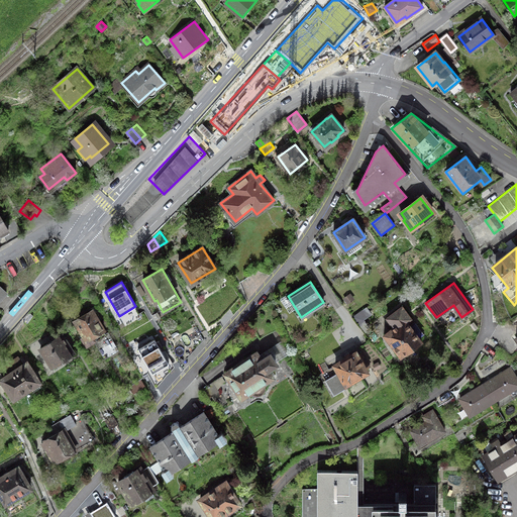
[(402,306),(387,318),(394,326),(384,334),(401,356),(421,340),(406,321),(410,317),(402,306)]
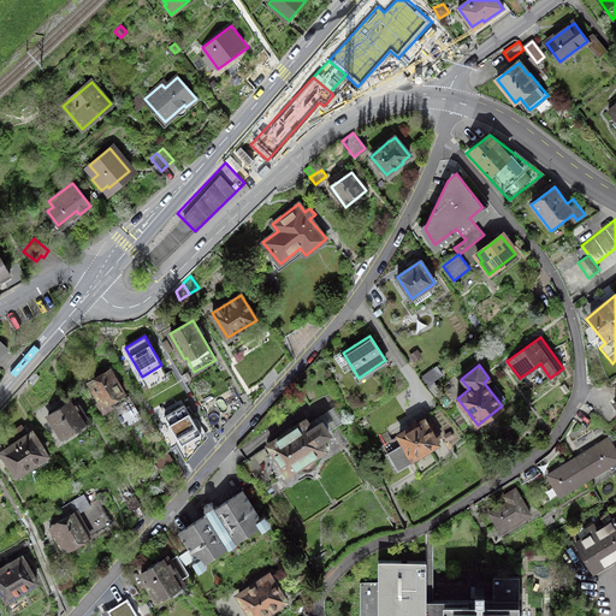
[(436,366),(421,377),(436,396),(440,392),(431,380),(442,373),(436,366)]
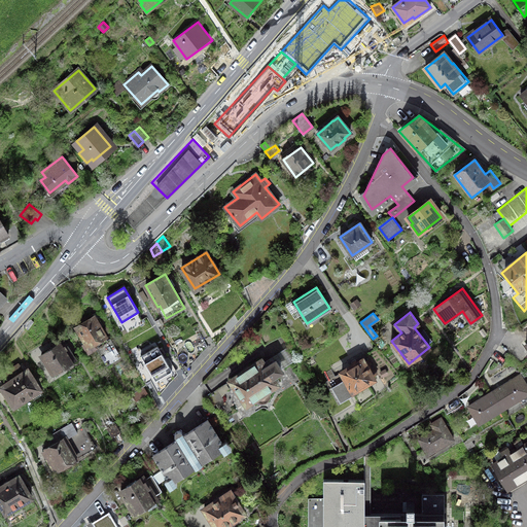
[(94,317),(76,327),(85,342),(82,344),(88,353),(97,348),(107,364),(119,356),(109,340),(107,341),(99,326),(102,325),(100,321),(98,323),(94,317)]
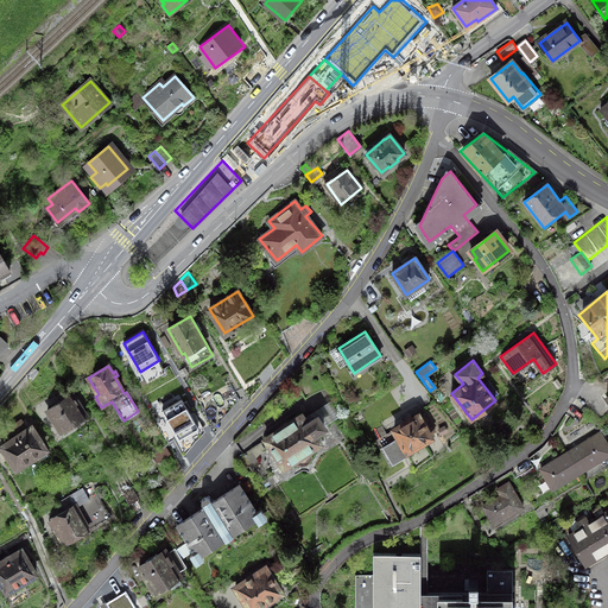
[(239,399),(230,382),(198,400),(207,417),(239,399)]
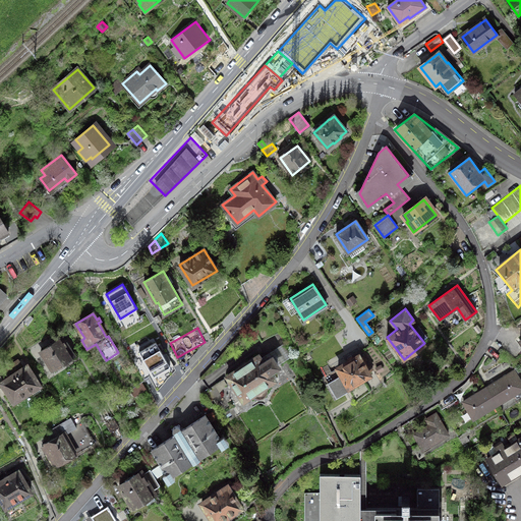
[(61,337),(41,350),(52,367),(72,354),(61,337)]
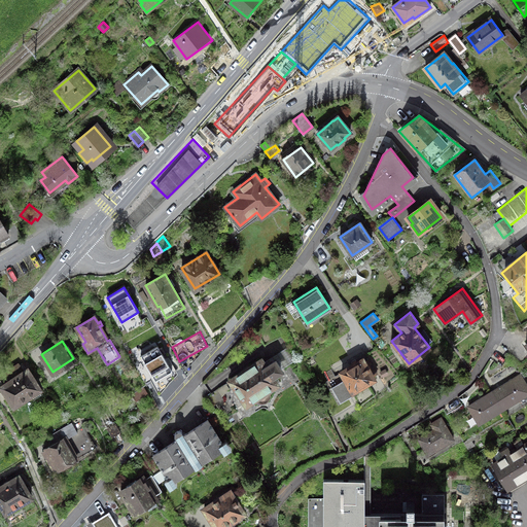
[(169,376),(176,372),(168,357),(165,359),(157,346),(140,355),(148,370),(145,371),(155,389),(164,385),(163,382),(170,378),(169,376)]
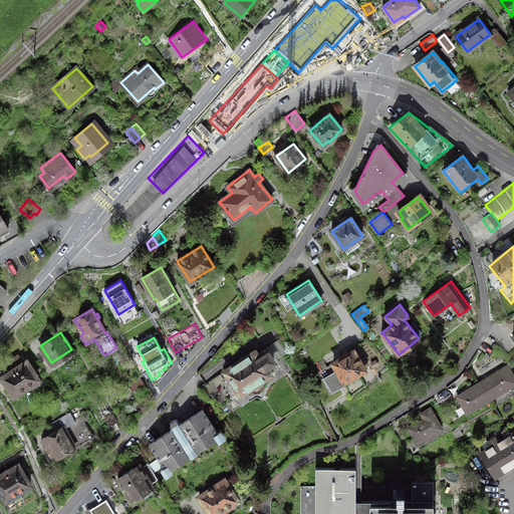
[(255,350),(225,370),(240,395),(249,389),(250,391),(253,393),(255,393),(257,393),(259,392),(261,391),(263,389),(263,384),(263,382),(262,380),(270,374),(265,367),(274,361),(274,360),(287,351),(279,338),(256,353),(255,350)]
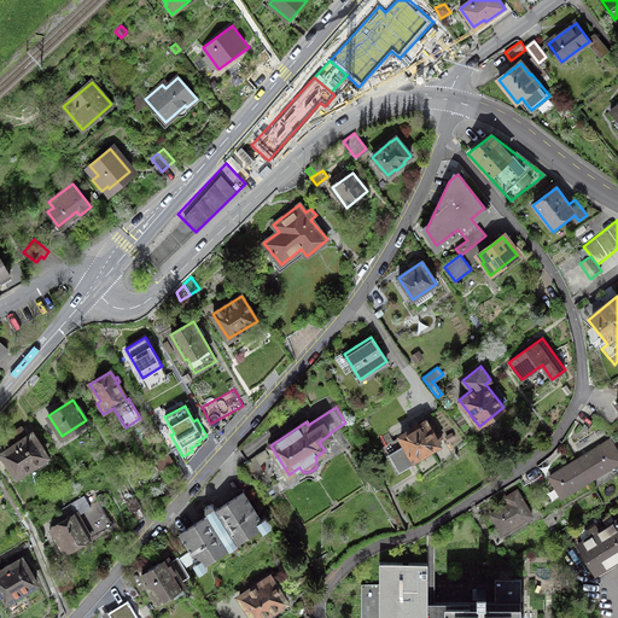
[(425,423),(401,436),(406,444),(390,454),(400,471),(417,461),(414,458),(438,444),(436,441),(442,438),(432,421),(426,425),(425,423)]
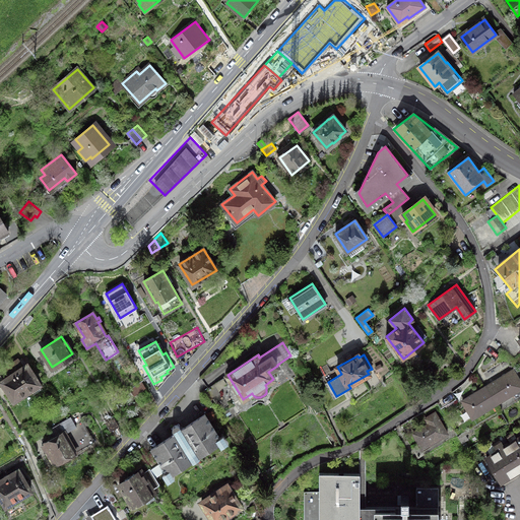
[(17,360),(0,371),(6,379),(2,382),(3,384),(1,386),(5,392),(7,390),(13,399),(21,394),(23,397),(33,392),(30,388),(38,384),(26,366),(23,368),(17,360)]
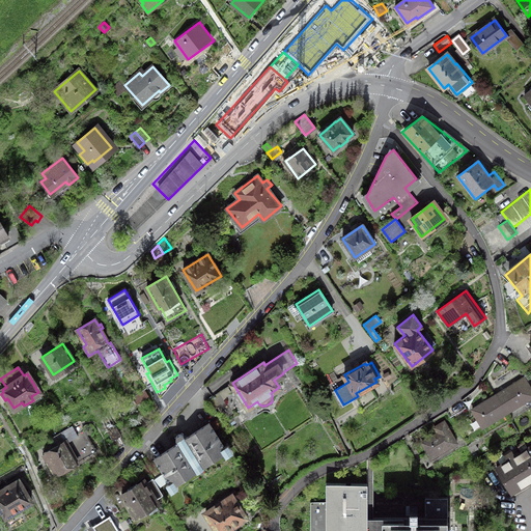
[(530,387),(524,376),(472,409),(484,429),(530,400),(530,387)]
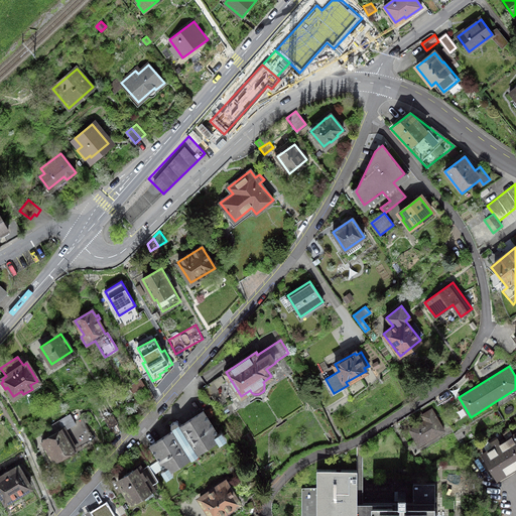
[(208,387),(204,389),(209,397),(219,390),(213,381),(207,385),(208,387)]
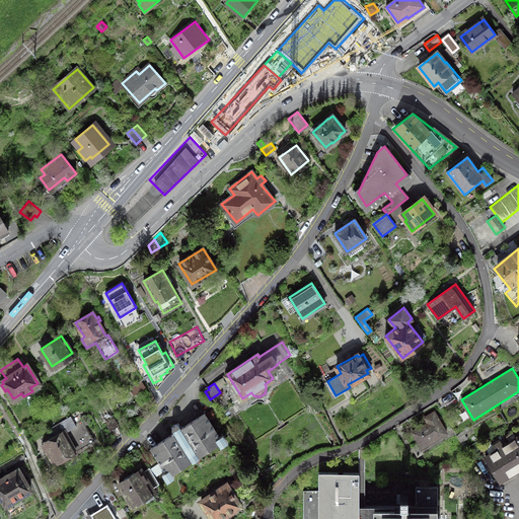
[(436,413),(408,430),(420,448),(448,431),(436,413)]
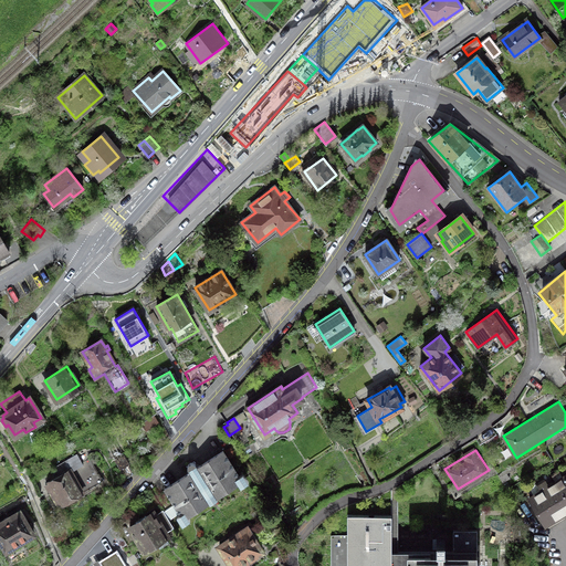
[(190,472),(165,489),(175,504),(164,511),(169,520),(180,513),(188,515),(209,501),(207,498),(213,493),(216,496),(238,482),(239,475),(222,451),(198,467),(195,462),(191,462),(188,464),(187,468),(190,472)]
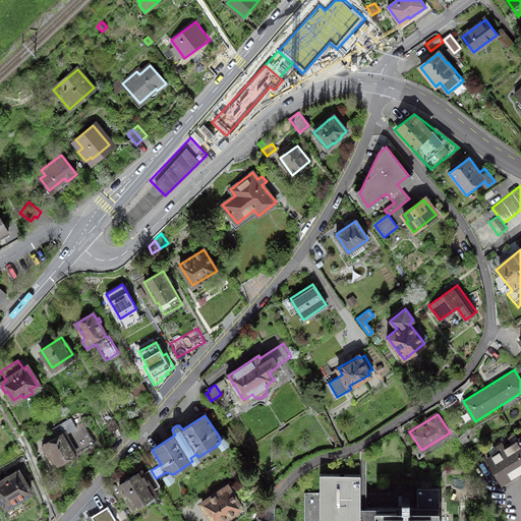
[(47,444),(42,446),(52,464),(73,452),(74,454),(94,443),(81,422),(75,426),(70,418),(51,430),(55,438),(46,443),(47,444)]
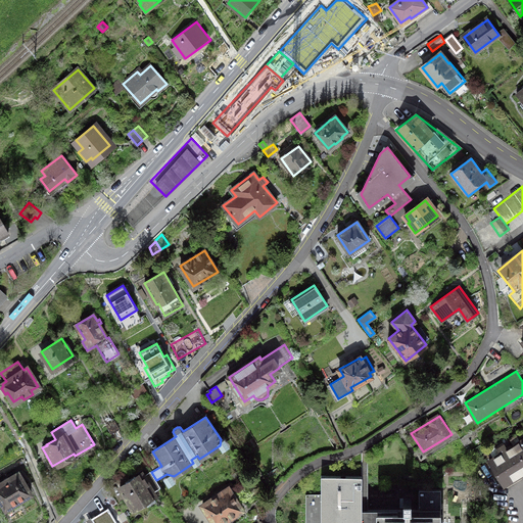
[(115,422),(107,426),(115,440),(124,435),(115,422)]
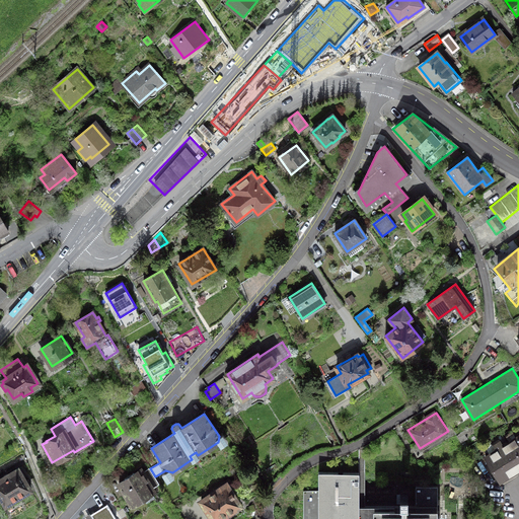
[(497,450),(486,457),(500,480),(518,468),(518,424),(516,427),(517,428),(504,436),(508,443),(504,446),(501,441),(494,445),(497,450)]
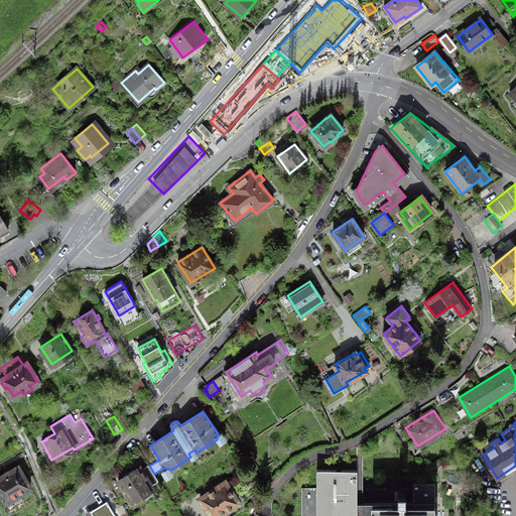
[(140,452),(128,460),(133,467),(145,460),(140,452)]
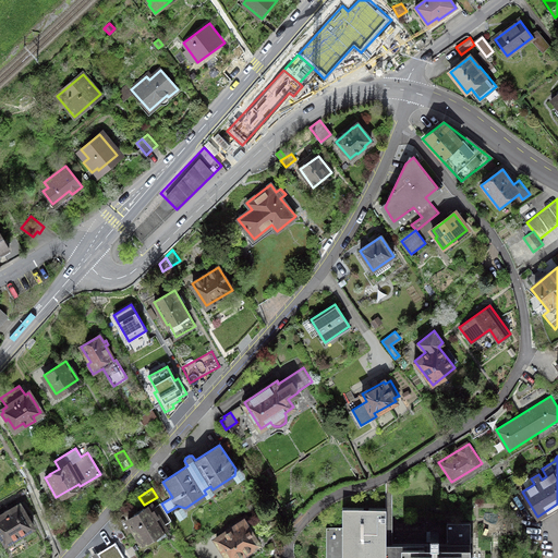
[(161,504),(160,502),(153,508),(150,505),(144,509),(144,508),(133,514),(134,516),(128,520),(141,541),(165,525),(164,524),(171,519),(167,512),(161,504)]
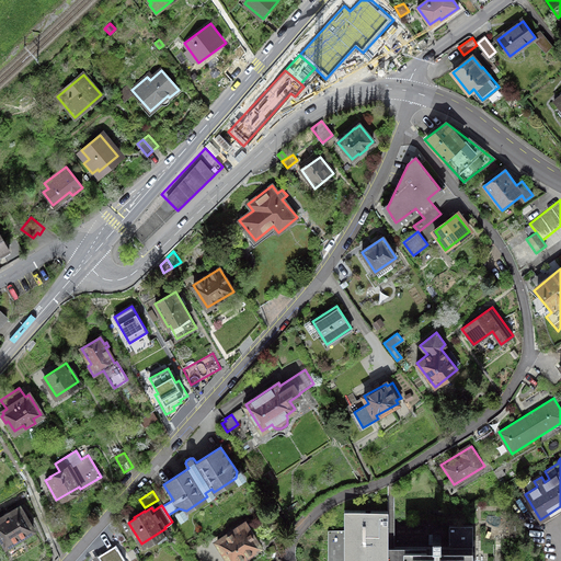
[(20,506),(0,518),(0,536),(7,546),(33,529),(20,506)]
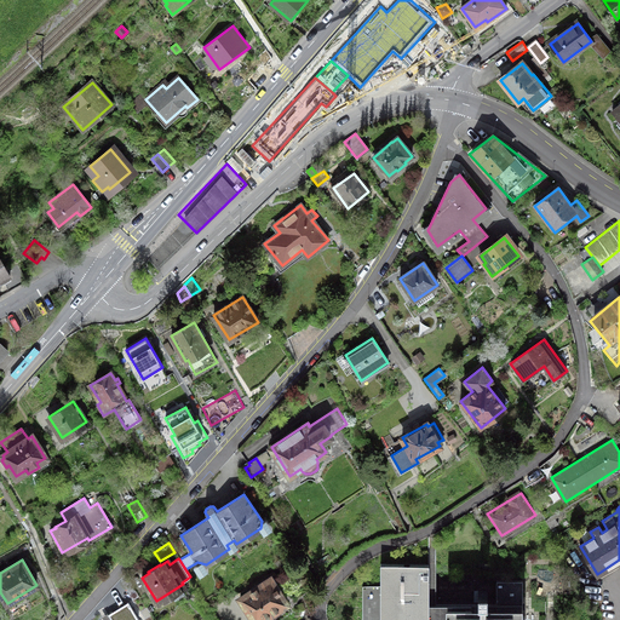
[(384,586),(363,586),(362,619),(522,619),(522,580),(497,580),(497,602),(486,602),(486,601),(488,601),(488,590),(478,590),(478,601),(481,601),(481,602),(429,602),(429,563),(384,563),(384,586)]
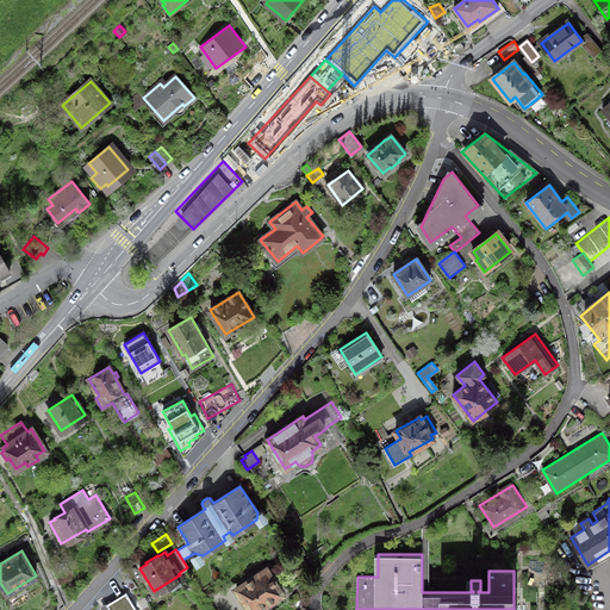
[(266,568),(236,589),(250,609),(256,609),(281,593),(266,568)]
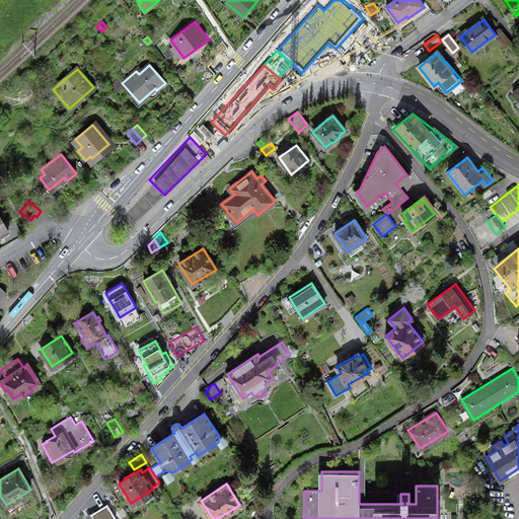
[(107,504),(90,514),(93,518),(114,518),(116,518),(107,504)]
